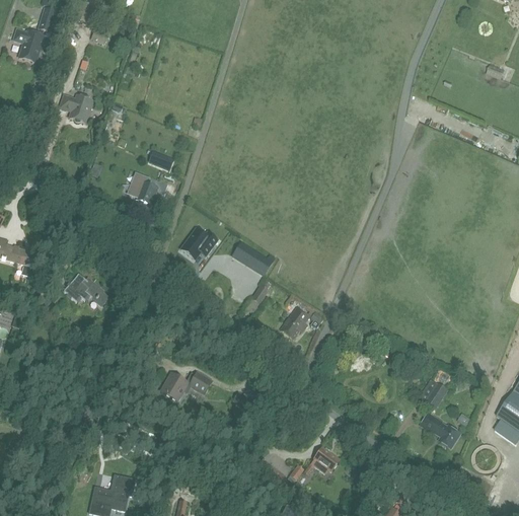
[(44,35),(42,34),(44,29),(50,31),(57,10),(44,6),(36,27),(38,28),(36,32),(26,30),(26,31),(16,28),(12,40),(22,43),(18,57),(34,62),(44,35)]
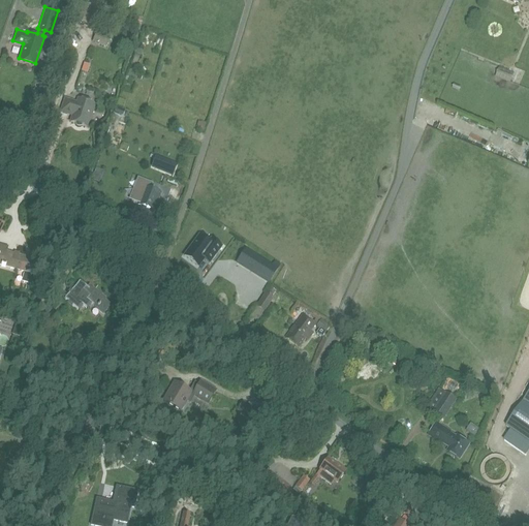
[(141,23),(143,16),(137,14),(135,21),(133,28),(137,30),(141,23)]
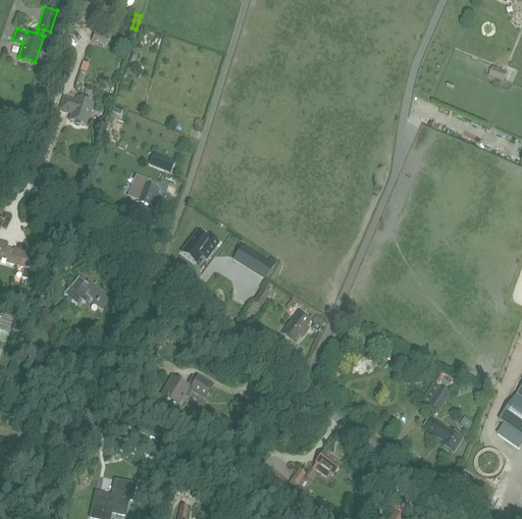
[(97,41),(101,32),(94,29),(91,38),(97,41)]
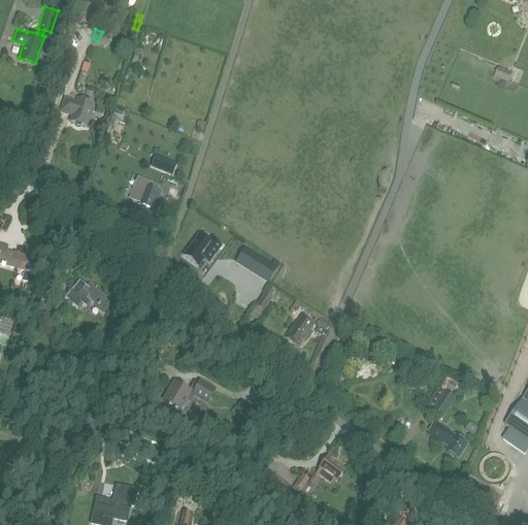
[(494,74),(509,79),(514,69),(497,64),(494,74)]
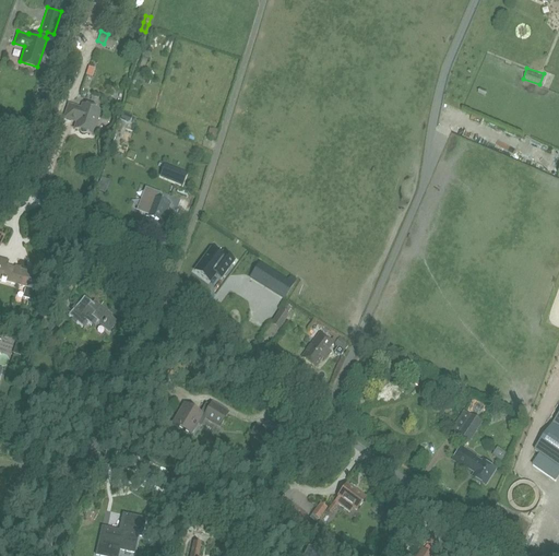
[(68,102),(63,115),(72,118),(72,116),(76,118),(74,126),(79,127),(80,129),(82,131),(84,131),(86,130),(91,131),(99,107),(82,102),(81,106),(68,102)]
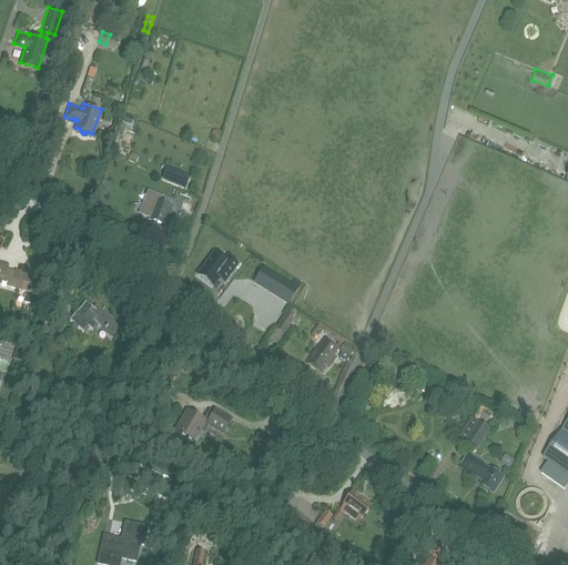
[(58,143),(68,144),(68,137),(59,135),(58,143)]
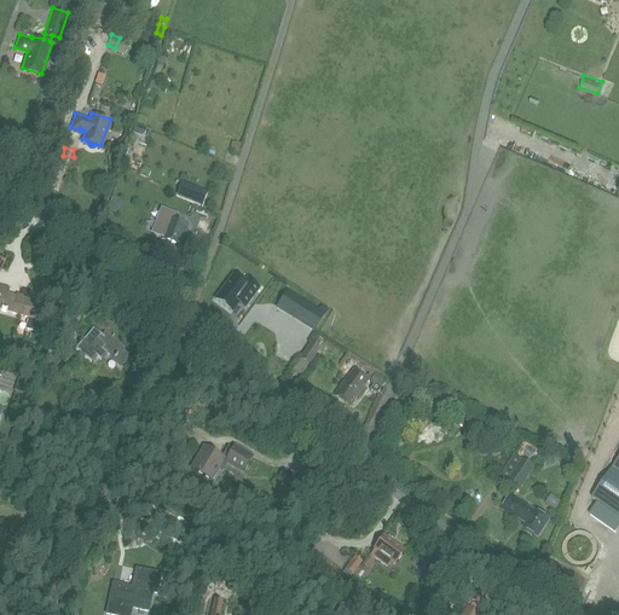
[(203,196),(207,189),(180,179),(178,186),(177,190),(202,201),(203,196)]
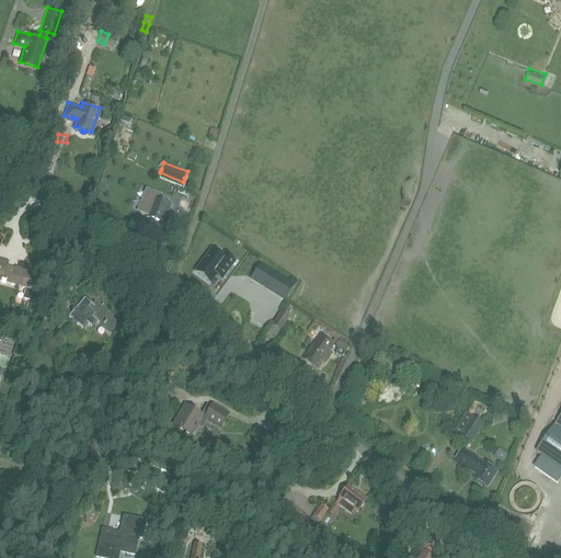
[(163,219),(170,202),(160,197),(161,192),(145,186),(136,209),(146,213),(146,214),(163,219)]
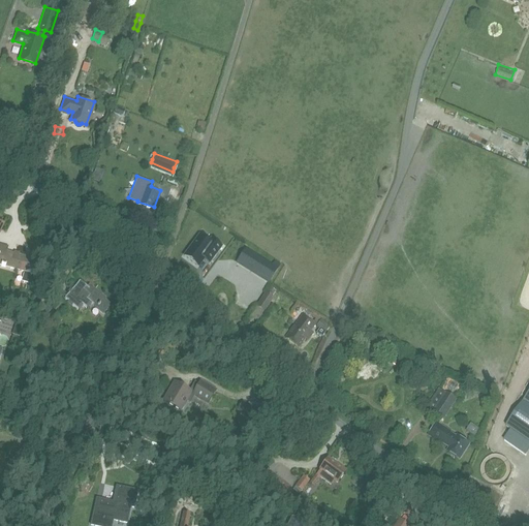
[(180,200),(183,183),(177,182),(174,199),(180,200)]
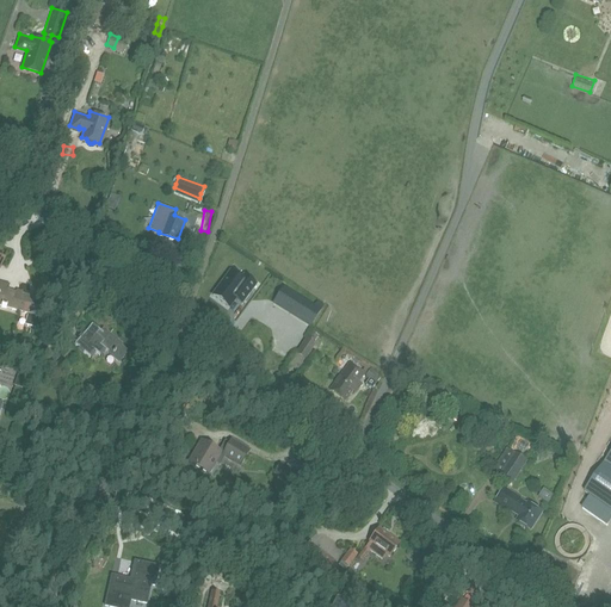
[(242,272),(240,276),(229,268),(211,293),(228,305),(234,297),(241,302),(255,282),(242,272)]
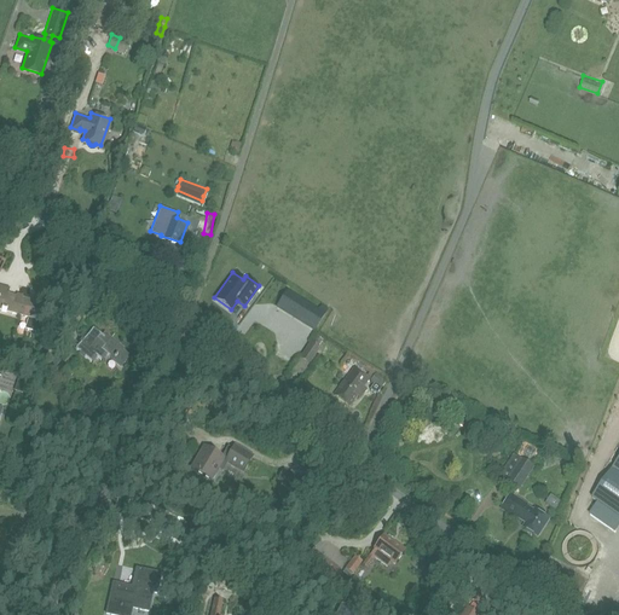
[(10,285),(0,282),(0,307),(28,314),(24,326),(35,329),(39,318),(40,318),(46,295),(33,291),(32,297),(7,291),(10,285)]
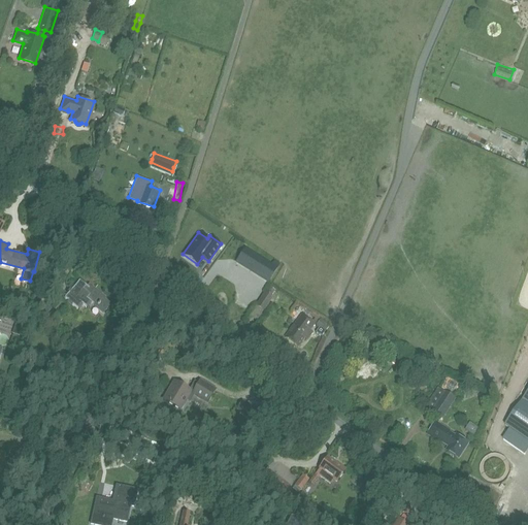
[(236,259),(268,280),(278,262),(273,258),(271,262),(245,245),(236,259)]
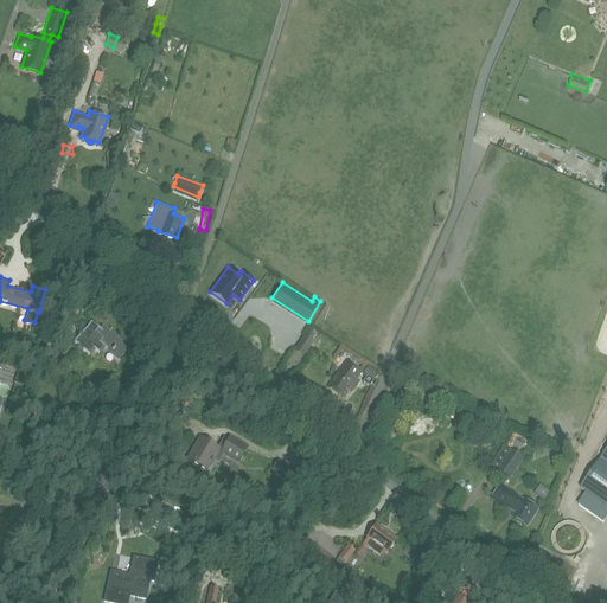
[(98,326),(91,319),(74,340),(90,353),(95,347),(100,351),(104,345),(107,347),(119,358),(127,346),(120,340),(121,339),(102,322),(98,326)]
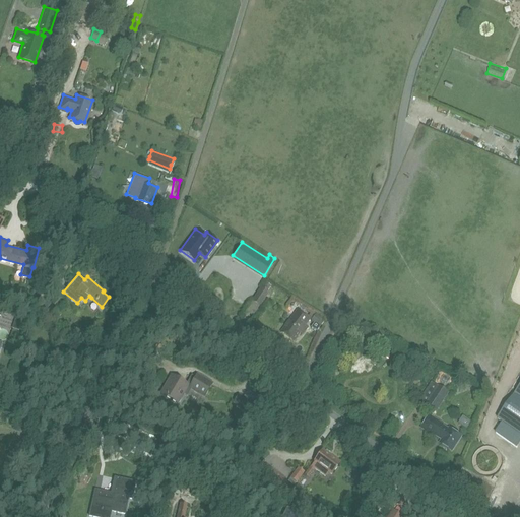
[(265,280),(262,285),(260,284),(245,309),(252,313),(258,304),(259,304),(268,289),(266,288),(270,283),(265,280)]
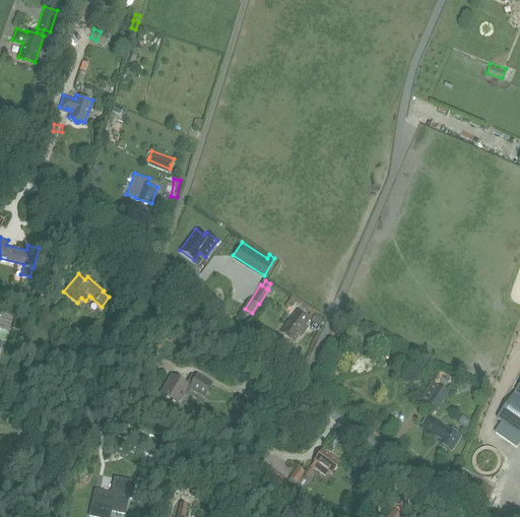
[(297,307),(280,329),(293,338),(309,316),(297,307)]
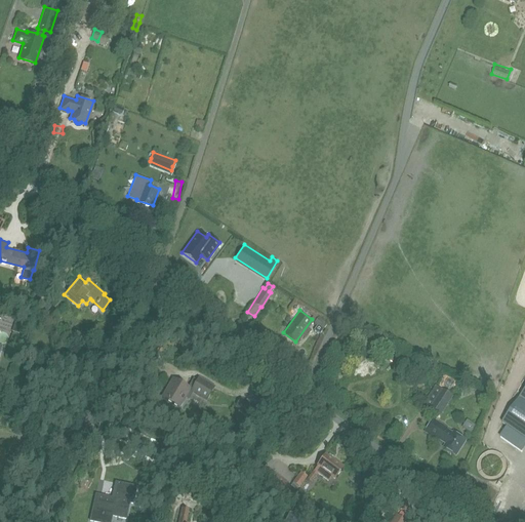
[(322,315),(316,311),(311,317),(315,320),(314,321),(317,323),(314,327),(319,330),(322,327),(322,328),(327,321),(326,321),(328,319),(322,315)]
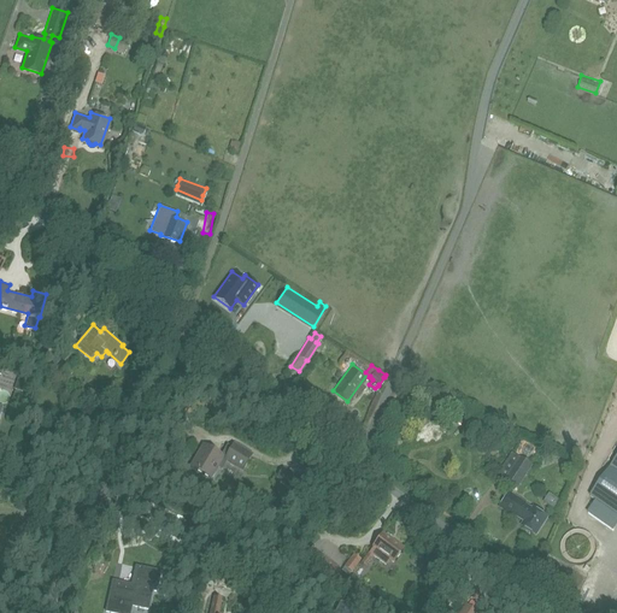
[(460,420),(465,413),(457,408),(452,416),(460,420)]
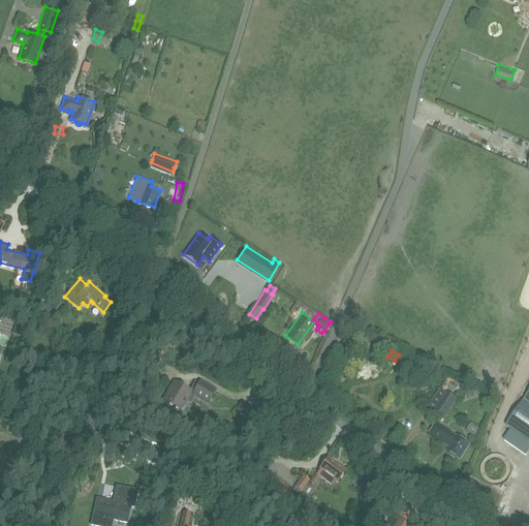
[(175,390),(168,401),(181,408),(187,397),(190,398),(194,392),(208,400),(215,388),(200,379),(198,382),(195,380),(190,389),(175,380),(170,388),(175,390)]
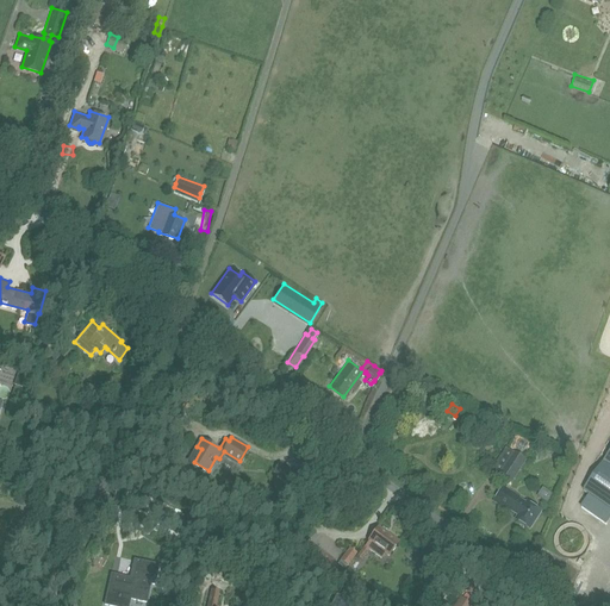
[(506,444),(491,467),(511,480),(527,456),(515,449),(514,449),(506,444)]
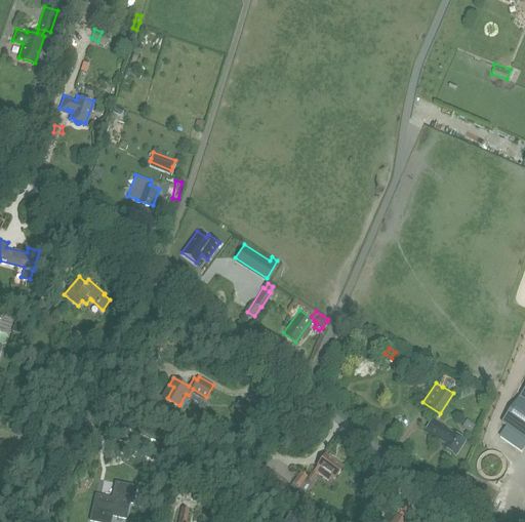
[(524,387),(502,419),(524,435),(524,387)]
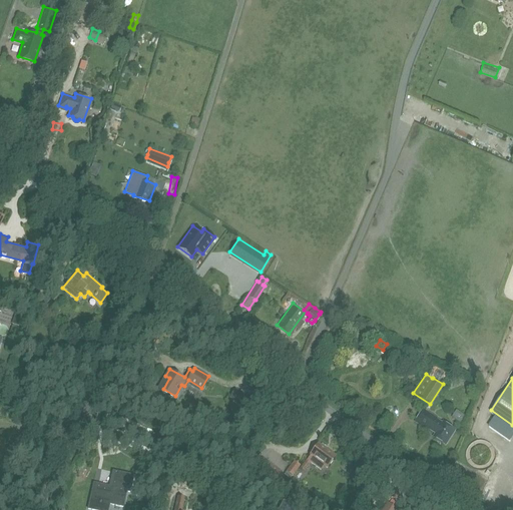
[(431,414),(432,412),(423,406),(414,420),(423,426),(425,423),(436,430),(433,434),(446,442),(455,427),(443,419),(442,421),(431,414)]
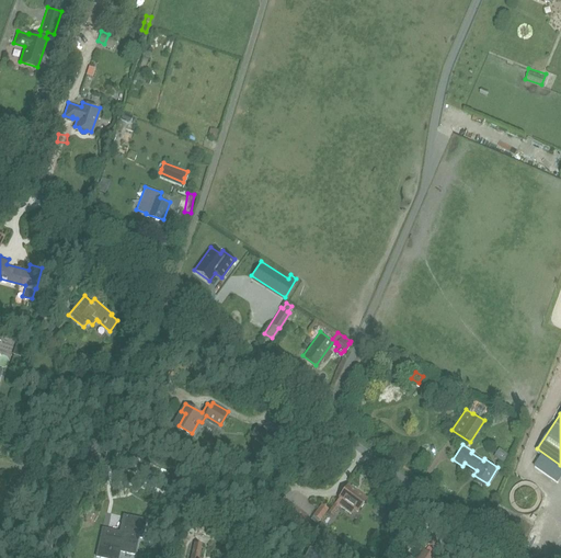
[(494,454),(503,459),(508,452),(500,446),(494,454)]
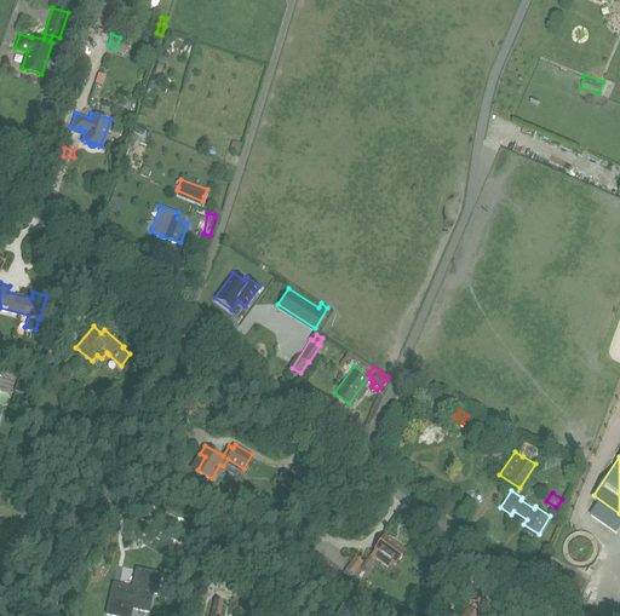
[(375,547),(372,552),(388,564),(391,558),(395,562),(405,548),(396,542),(397,540),(389,534),(386,535),(383,533),(378,539),(379,540),(374,546),(375,547)]
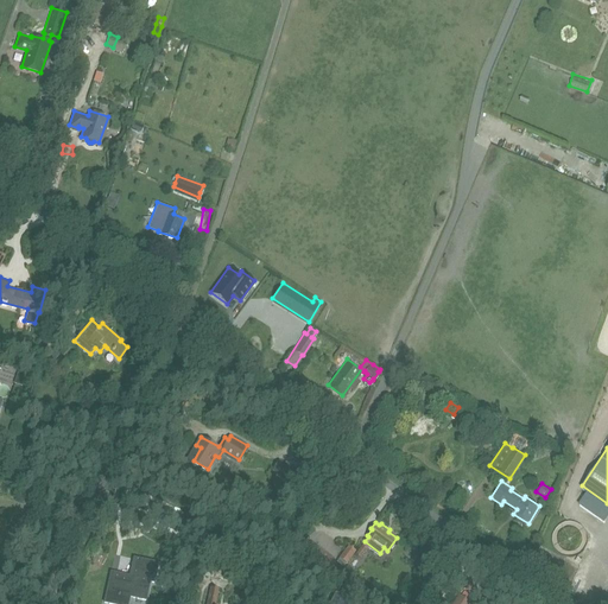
[(333,557),(311,540),(302,552),(323,568),(333,557)]
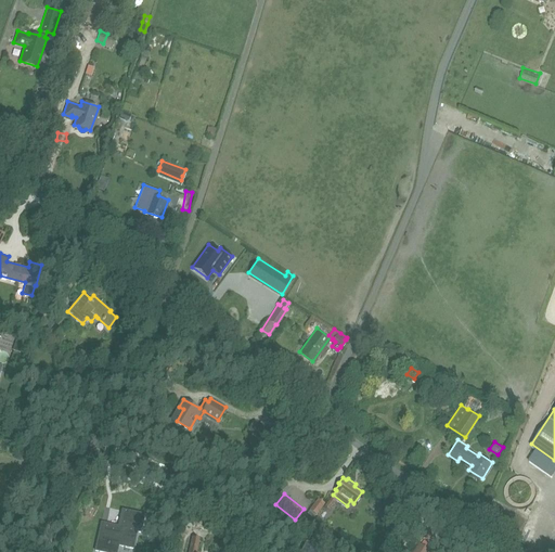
[(313,516),(323,503),(317,498),(307,511),(313,516)]
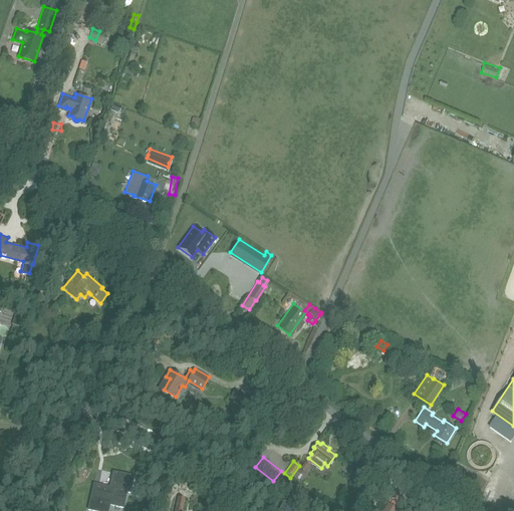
[(114,470),(110,486),(93,482),(88,507),(103,510),(107,510),(109,502),(122,505),(126,490),(130,491),(134,474),(114,470)]
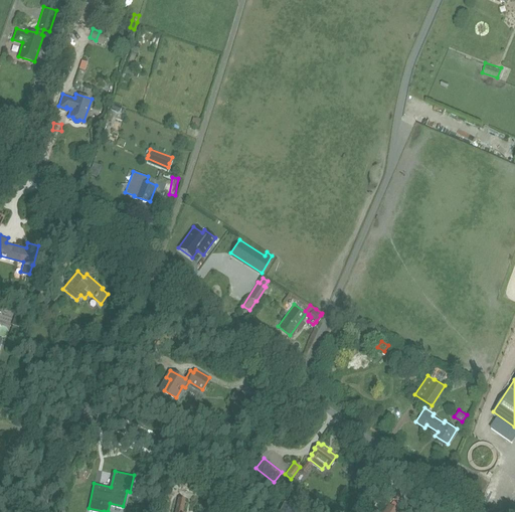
[(181,511),(184,498),(178,496),(174,511),(181,511)]
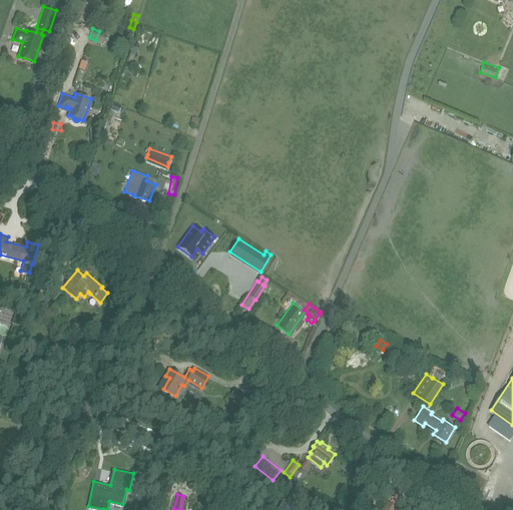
[(396,505),(399,501),(391,496),(389,500),(396,505)]
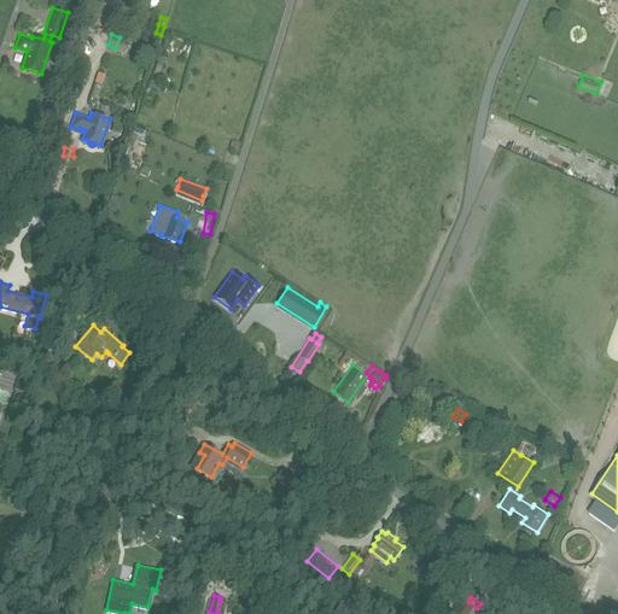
[(357,613),(354,612),(354,609),(340,603),(334,613),(357,613)]
